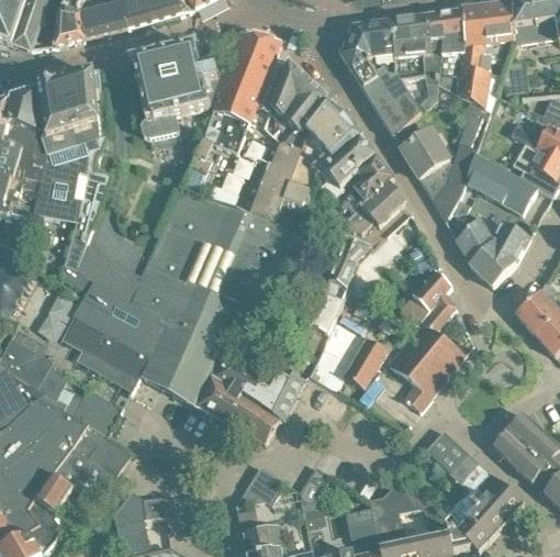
[(43,15),(57,19),(60,6),(47,2),(48,0),(0,0),(0,41),(10,44),(11,43),(30,49),(43,15)]
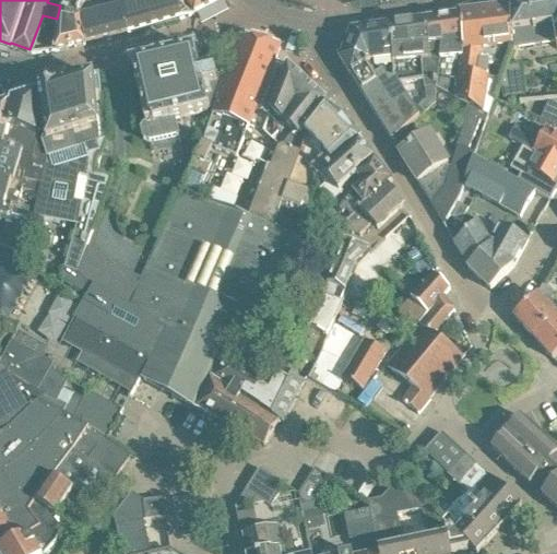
[(81,6),(83,0),(61,0),(60,6),(57,19),(54,47),(83,40),(80,13),(81,6)]
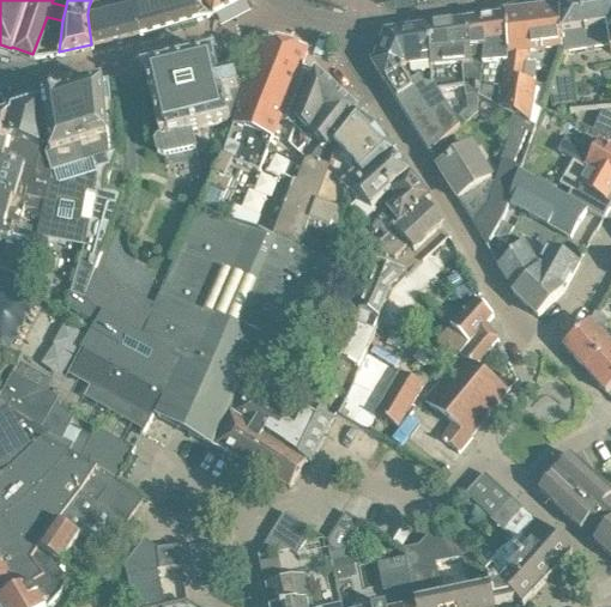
[(88,14),(91,44),(115,38),(139,32),(135,11),(134,11),(132,0),(91,0),(89,6),(88,14)]
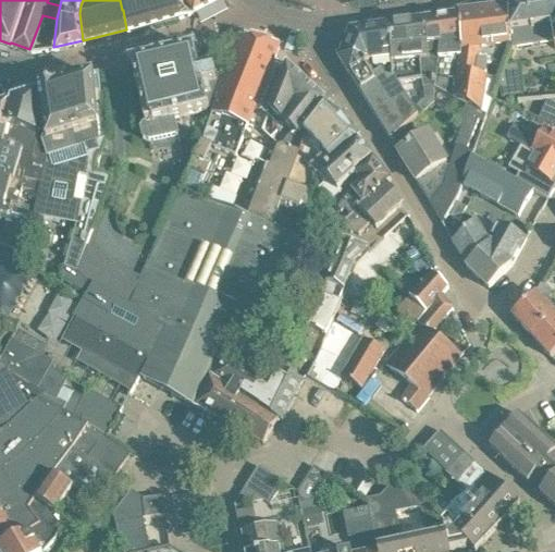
[(120,0),(122,10),(123,10),(126,29),(181,14),(172,0),(120,0)]
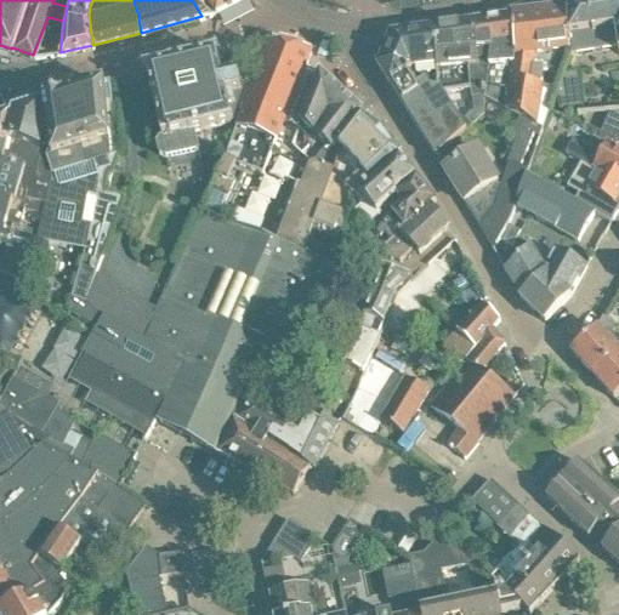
[(192,0),(202,16),(215,12),(238,0),(192,0)]
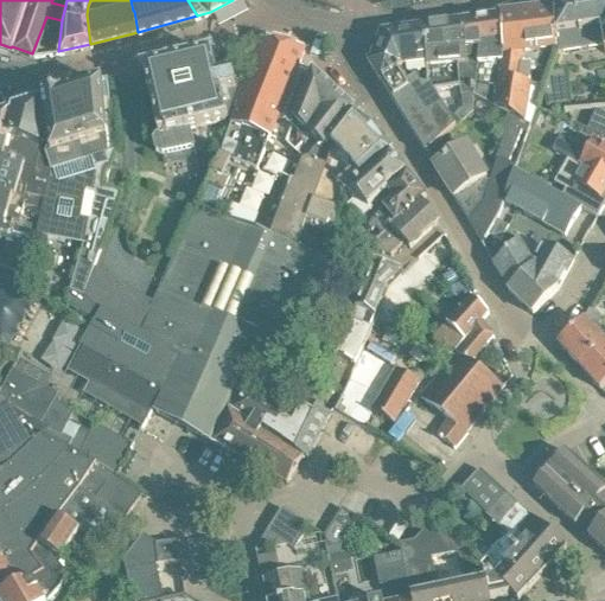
[(572,0),(572,1),(553,4),(554,46),(554,50),(602,43),(604,49),(604,48),(604,0),(572,0)]
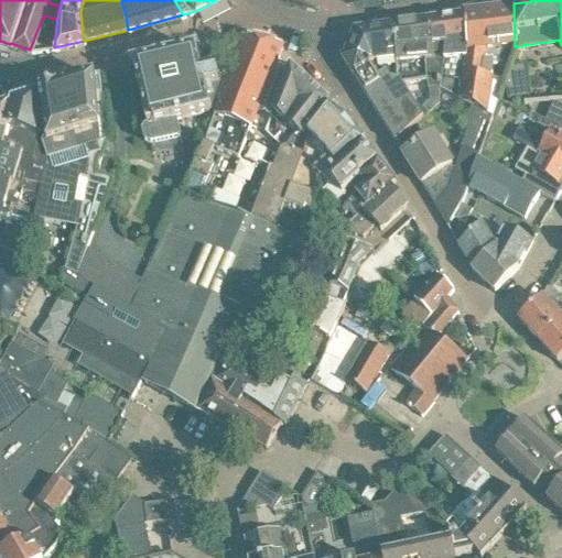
[(498,75),(505,62),(507,44),(515,43),(514,3),(463,9),(463,12),(465,34),(467,34),(464,54),(457,96),(471,102),(462,121),(466,124),(460,143),(471,148),(483,117),(488,119),(500,76),(498,75)]
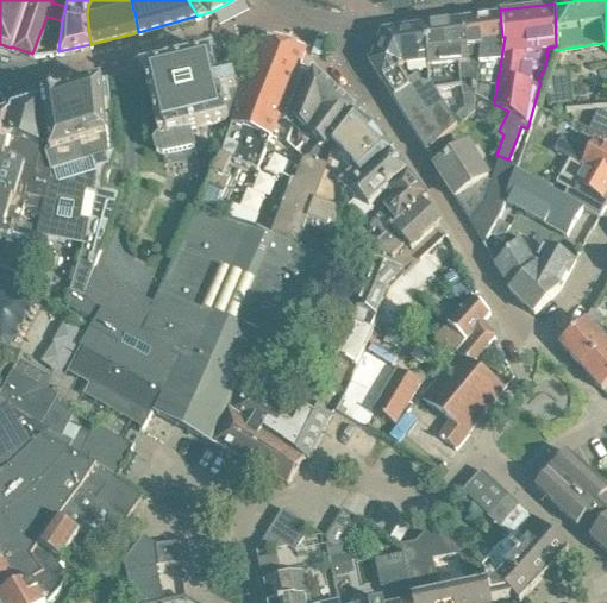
[(502,37),(500,13),(462,18),(465,46),(479,46),(473,92),(494,104),(501,58),(505,37),(502,37)]
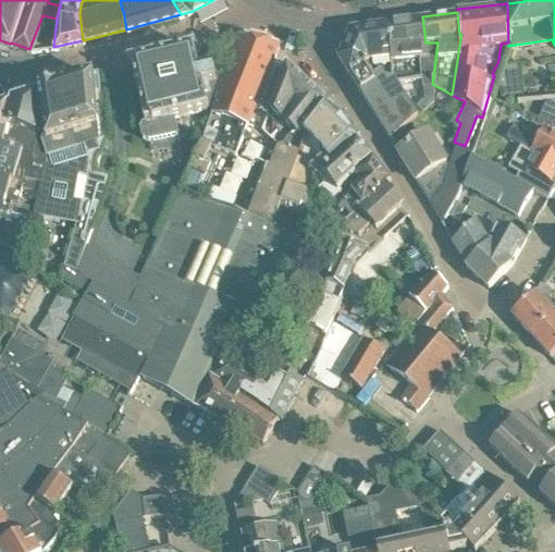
[(426,43),(422,16),(399,20),(407,77),(420,76),(421,83),(428,82),(428,90),(415,101),(416,102),(421,109),(433,98),(432,94),(432,84),(438,43),(426,43)]
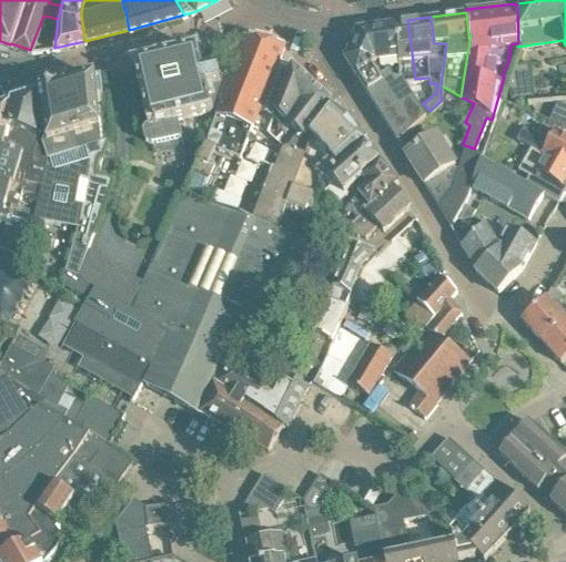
[(403,81),(415,79),(407,20),(355,28),(344,57),(396,140),(424,114),(403,81)]
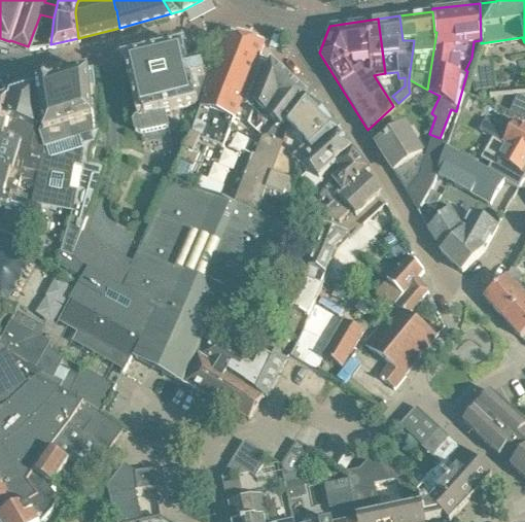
[(256,56),(263,39),(224,31),(214,62),(202,98),(201,99),(195,117),(168,175),(185,182),(199,151),(191,149),(198,135),(221,144),(256,56)]
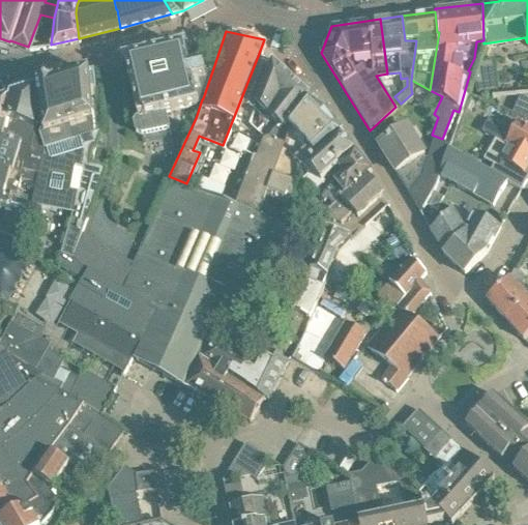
[(203,98),(215,62),(189,68),(183,44),(123,58),(128,79),(126,79),(127,82),(128,81),(137,114),(133,118),(134,127),(140,130),(168,124),(164,109),(178,106),(202,99),(203,98)]
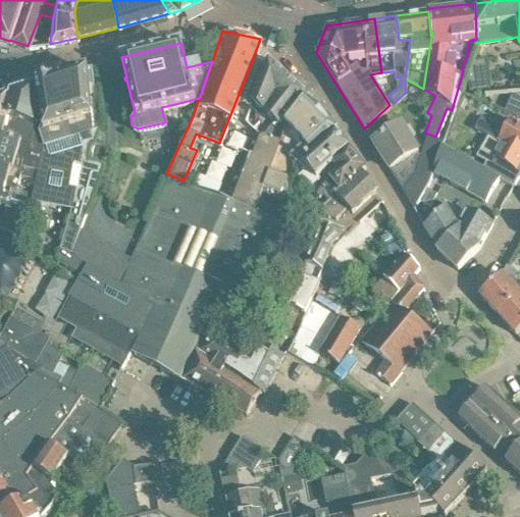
[(286,74),(267,58),(266,59),(249,103),(252,107),(286,74)]
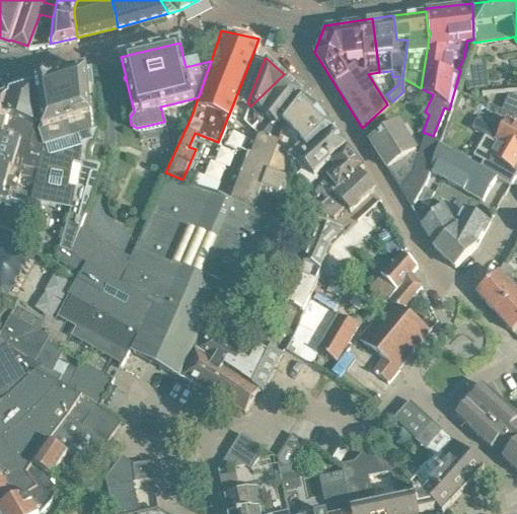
[(34,175),(29,197),(70,203),(58,245),(70,249),(86,207),(94,182),(103,160),(87,156),(89,149),(90,149),(91,144),(92,140),(96,129),(97,127),(92,85),(90,65),(53,76),(38,81),(35,82),(39,103),(34,121),(41,122),(42,126),(38,127),(42,142),(34,175)]
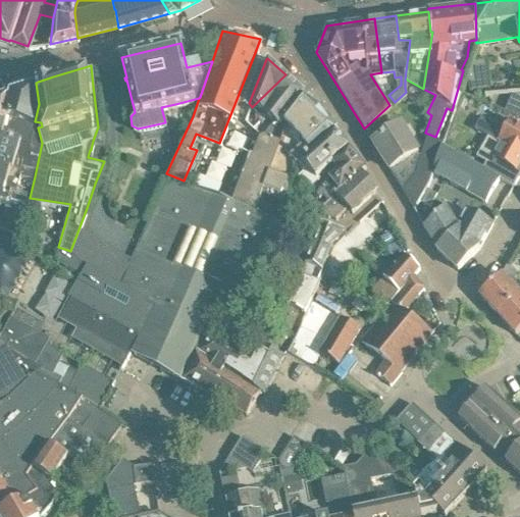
[(281,118),(302,93),(303,92),(286,74),(252,107),(260,114),(257,116),(261,120),(266,114),(272,119),(262,134),(258,136),(252,153),(250,152),(230,201),(253,210),(257,201),(259,197),(279,141),(284,121),(281,118)]
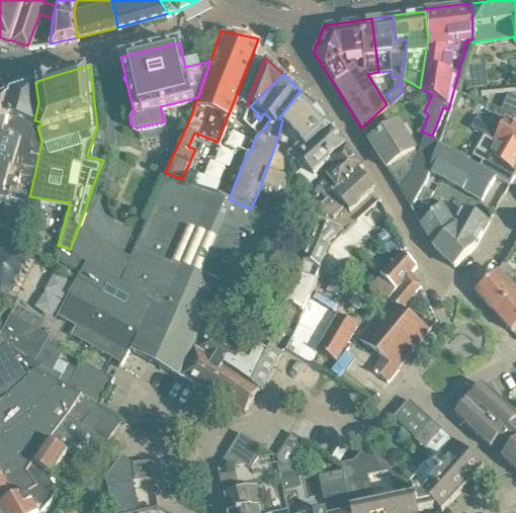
[(38,103),(35,82),(9,89),(3,111),(6,113),(0,129),(0,132),(18,138),(13,155),(17,156),(14,165),(10,164),(6,179),(4,187),(2,192),(25,199),(26,198),(34,175),(41,142),(37,126),(41,125),(40,121),(34,120),(38,103)]
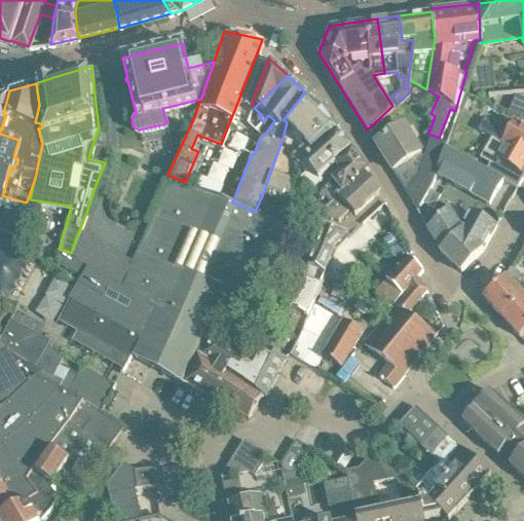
[(523,88),(516,89),(508,107),(523,114),(523,88)]
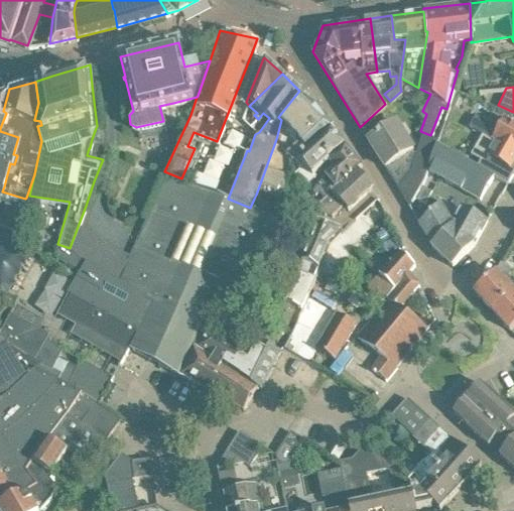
[(3,111),(9,89),(0,93),(0,177),(6,178),(10,163),(14,164),(17,155),(13,154),(18,137),(0,131),(0,128),(6,113),(3,111)]
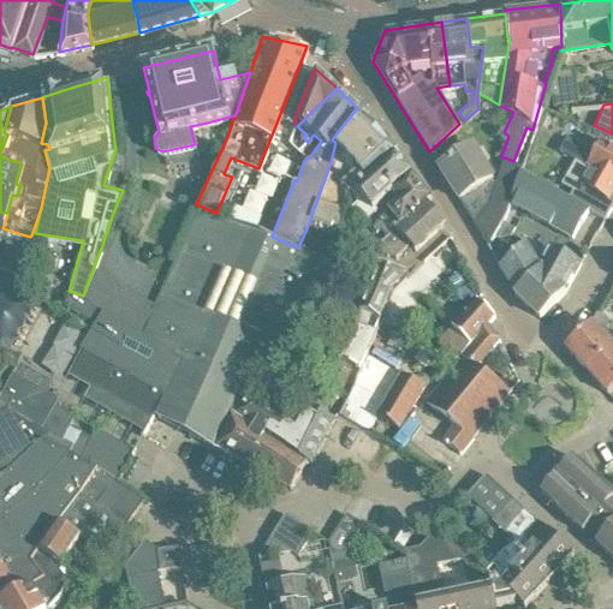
[(393,151),(390,148),(385,142),(386,142),(365,118),(364,119),(356,109),(332,139),(335,143),(329,166),(305,232),(333,243),(349,207),(347,191),(349,192),(350,190),(393,151)]
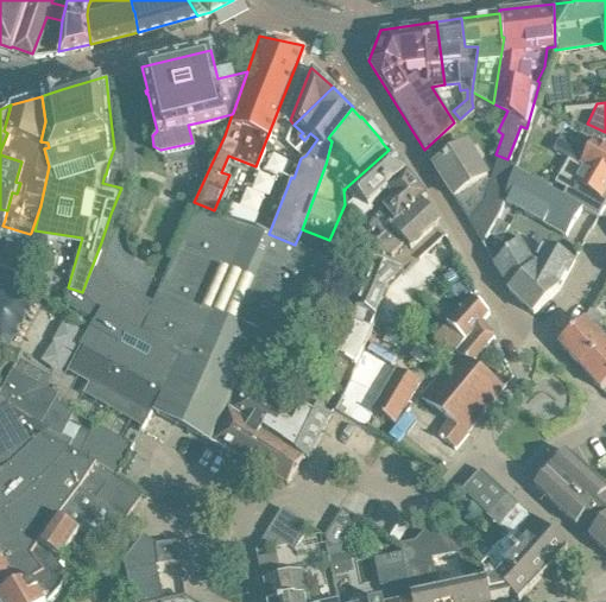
[(605,144),(593,137),(591,138),(587,137),(578,138),(575,143),(559,133),(551,146),(578,162),(569,177),(605,197),(605,196),(605,144)]
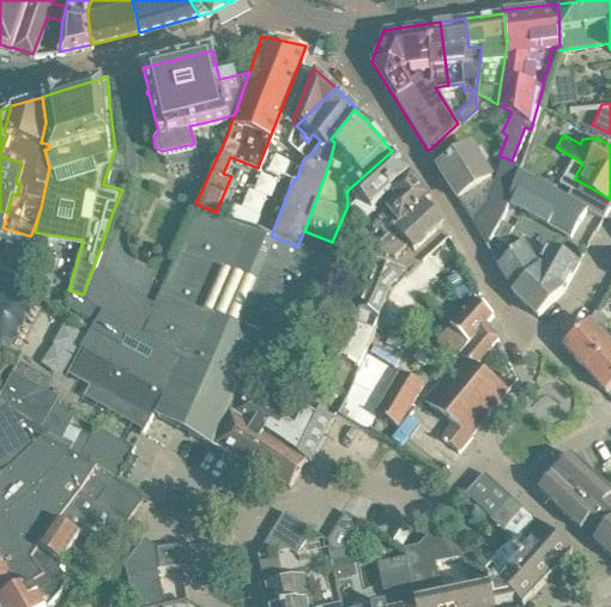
[(487,200),(492,178),(470,143),(436,163),(471,219),(487,200)]
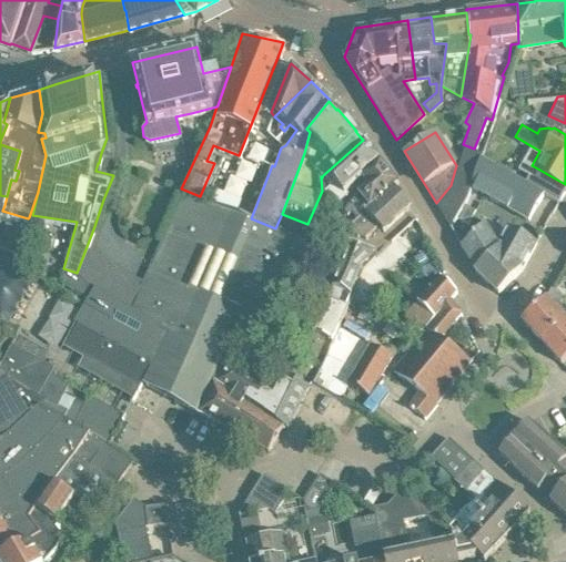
[(361,173),(377,156),(363,140),(323,175),(330,184),(324,188),(335,201),(346,191),(344,188),(361,173)]
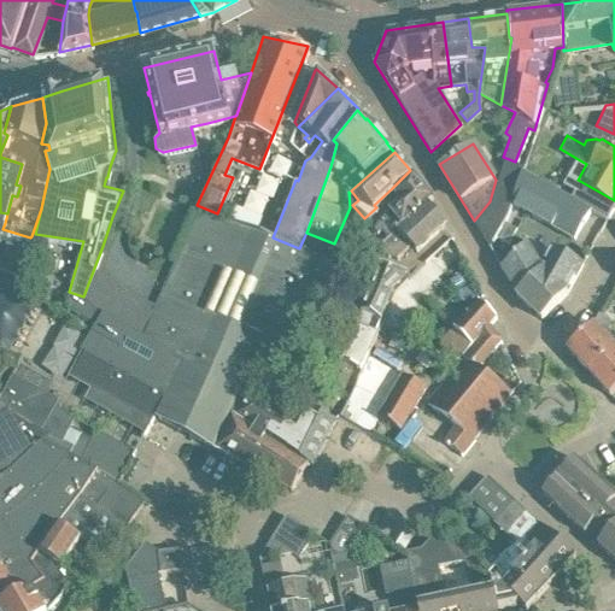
[(511,200),(521,169),(522,164),(515,162),(503,157),(496,180),(490,201),(474,221),(487,244),(495,233),(502,218),(509,206),(511,200)]
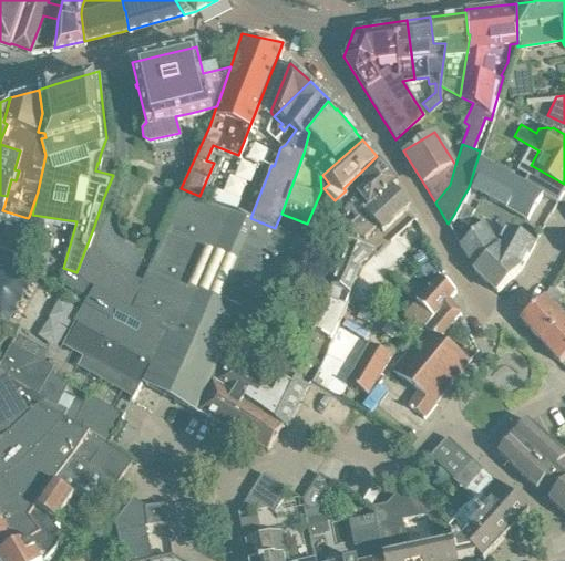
[(541,191),(479,155),(470,184),(526,217),(541,191)]
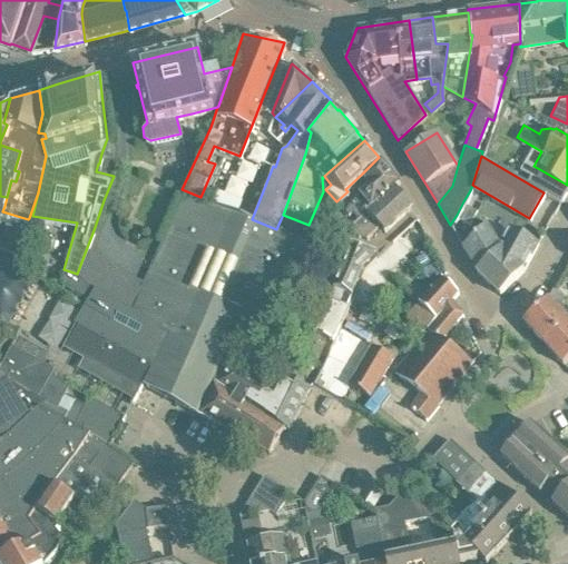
[(399,180),(379,157),(362,174),(369,181),(349,203),(345,208),(348,211),(351,208),(358,215),(370,205),(371,205),(395,185),(399,180)]
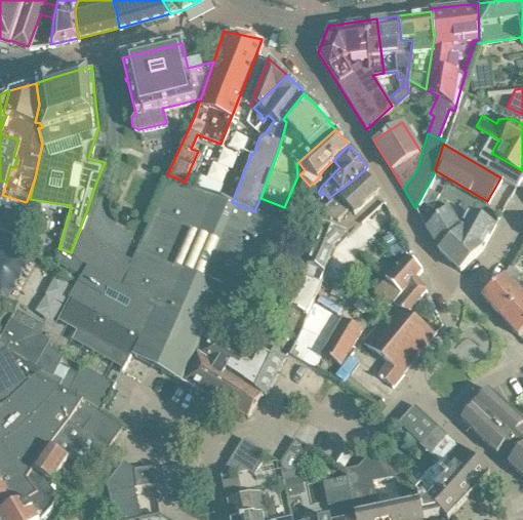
[(353,211),(361,202),(376,189),(371,183),(373,181),(364,170),(342,189),(340,189),(329,198),(323,204),(321,209),(316,220),(324,225),(346,234),(361,218),(353,211)]
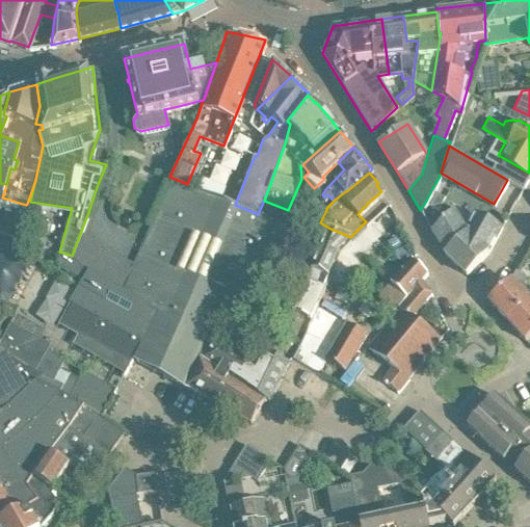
[(132,260),(120,287),(157,310),(132,357),(183,384),(197,351),(203,354),(217,331),(233,302),(244,308),(248,298),(282,225),(285,215),(262,205),(258,214),(235,205),(187,184),(169,177),(132,260)]
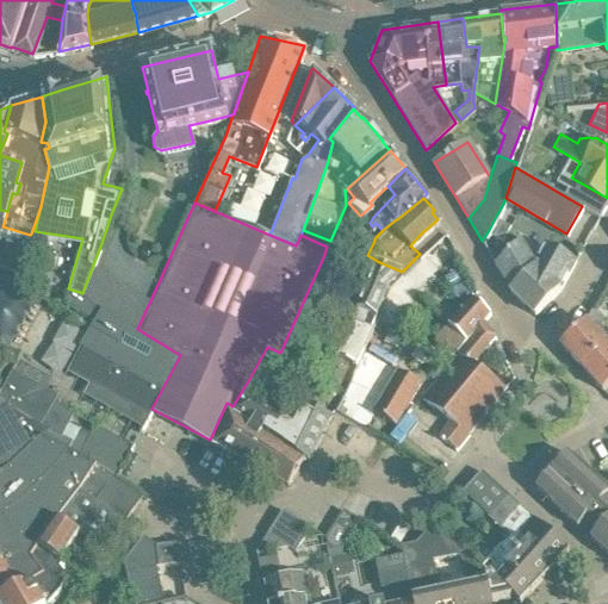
[(2,226),(5,220),(7,211),(0,210),(0,263),(25,273),(33,235),(31,234),(30,235),(2,226)]
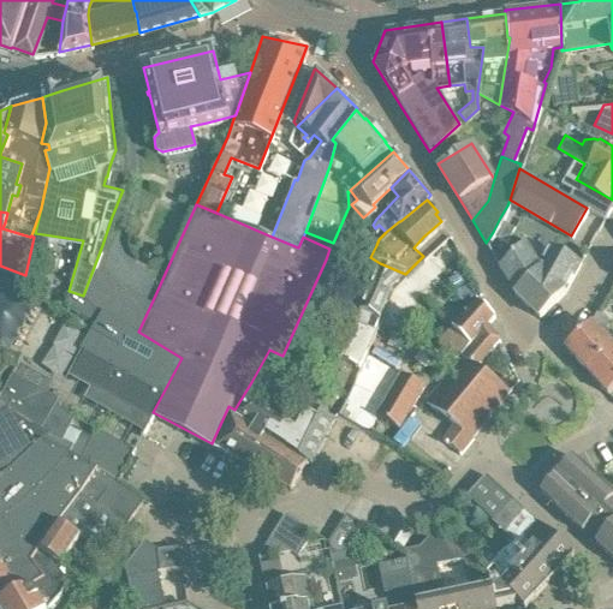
[(505,239),(510,231),(513,225),(500,218),(493,232),(505,239)]
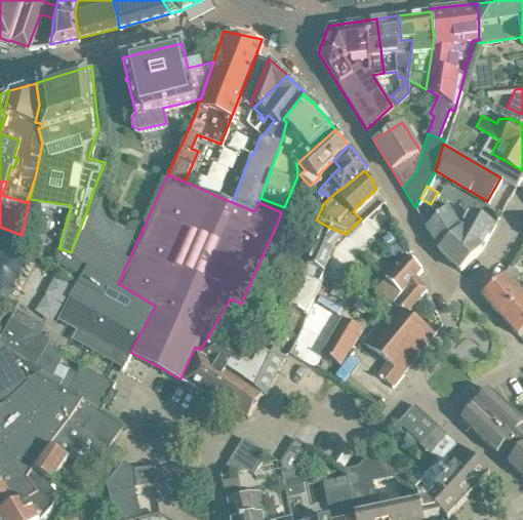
[(459,225),(446,203),(425,225),(438,247),(459,225)]
